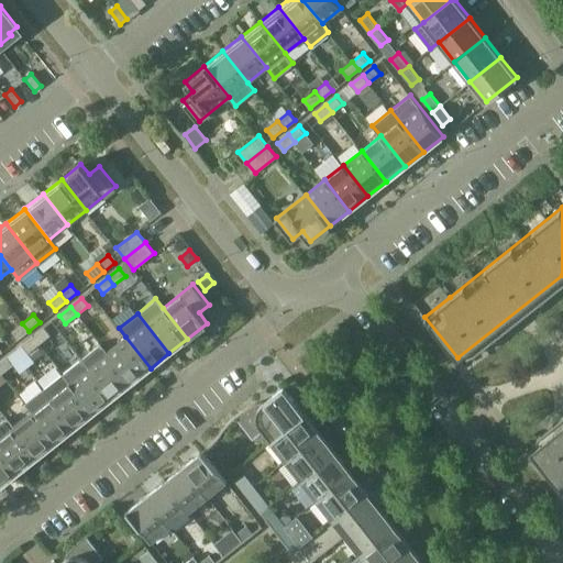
[(18,340),(29,331),(22,323),(11,332),(18,340)]
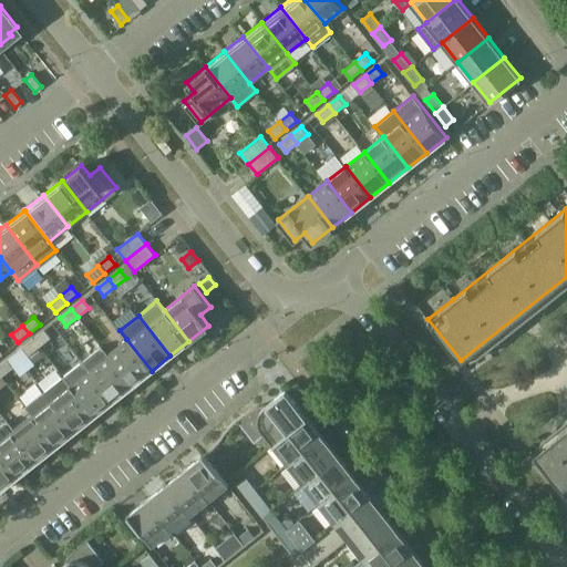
[(43,329),(32,339),(39,347),(50,338),(43,329)]
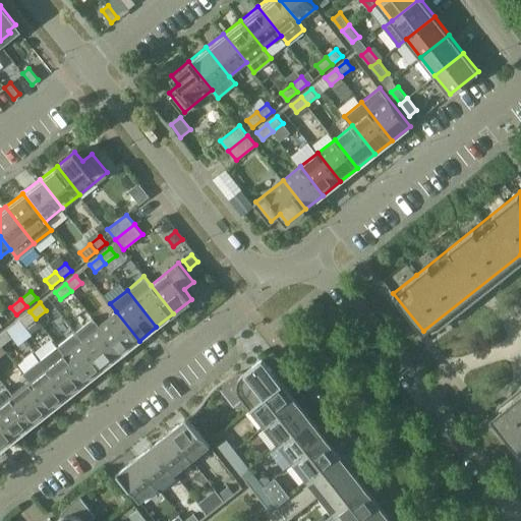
[(30,311),(19,320),(24,327),(36,319),(30,311)]
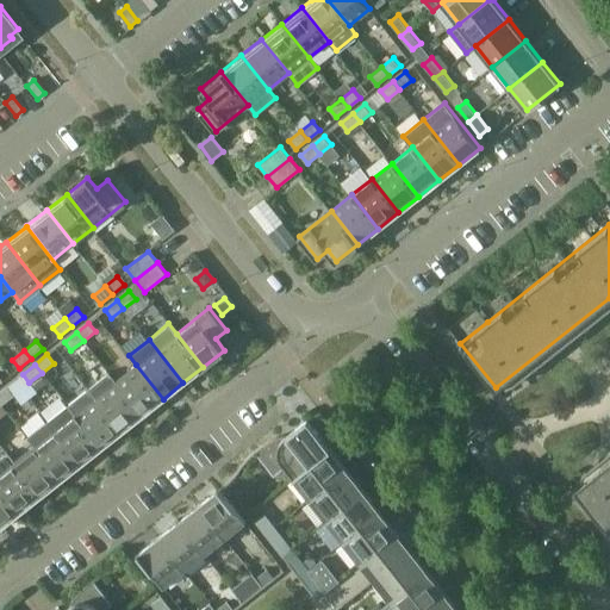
[(163,399),(136,365),(116,381),(143,415),(163,399)]
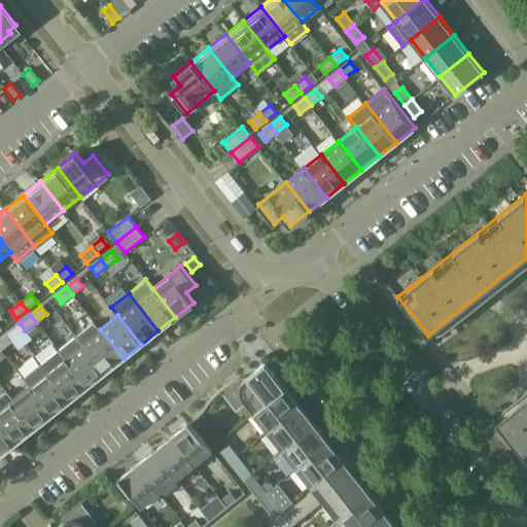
[(124,358),(100,329),(94,320),(75,335),(82,343),(105,373),(124,358)]
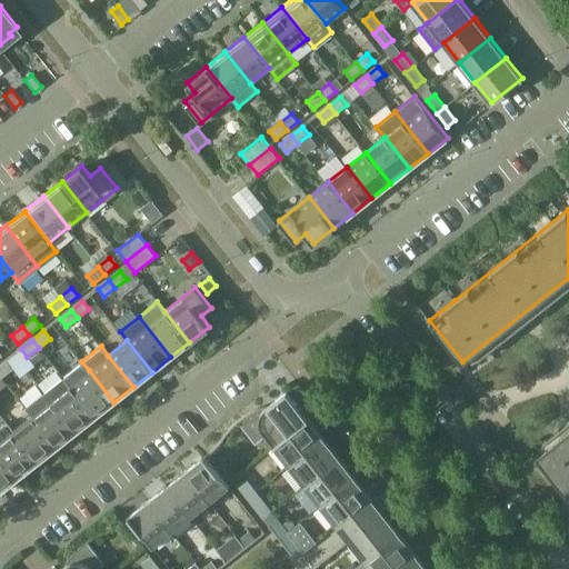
[(12,369),(6,360),(0,365),(0,376),(1,378),(12,369)]
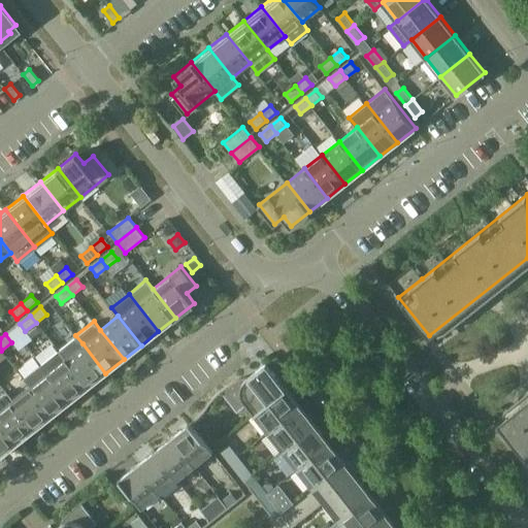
[(83,343),(65,358),(88,387),(105,373),(83,343)]
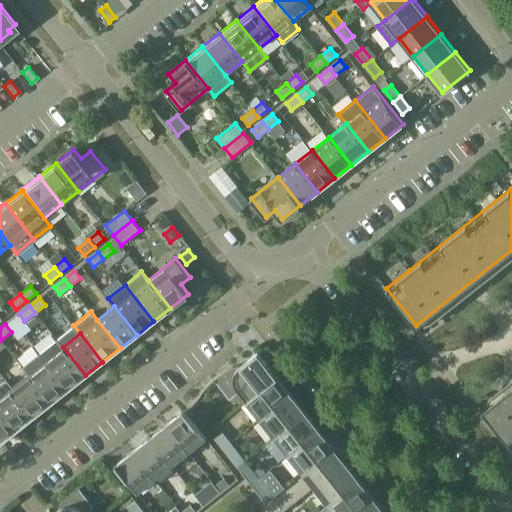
[(56,339),(39,352),(68,389),(85,375),(63,347),(56,339)]
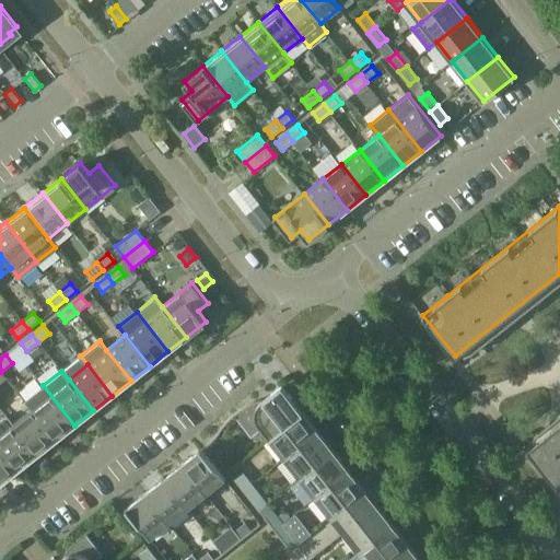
[(282,384),(263,399),(261,399),(257,399),(254,400),(249,403),(246,405),(243,407),(236,411),(233,413),(252,436),(261,428),(270,439),(304,411),(282,384)]
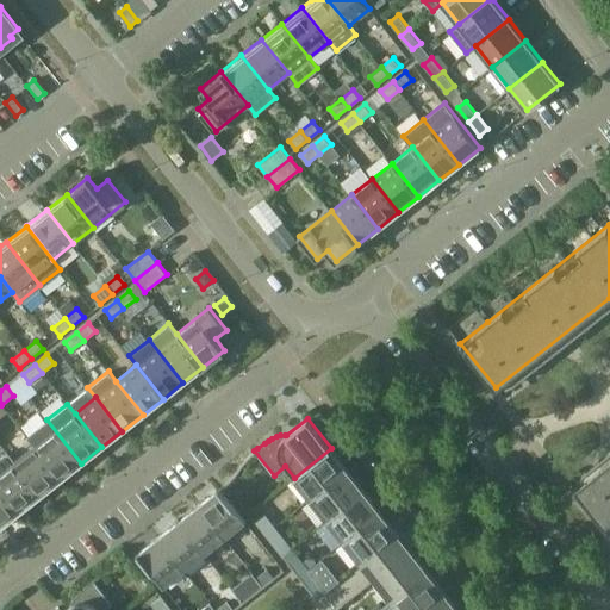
[(26,436),(35,446),(61,479),(81,464),(47,419),(26,436)]
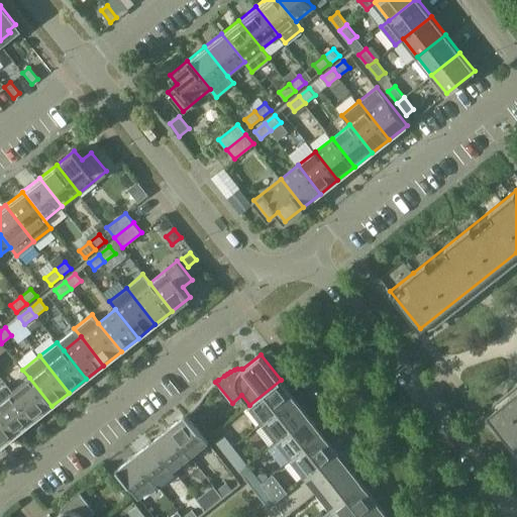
[(12,391),(34,420),(52,406),(29,378),(12,391)]
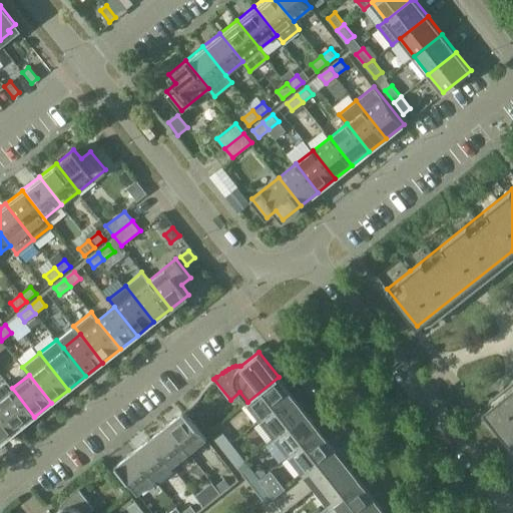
[(293,395),(287,387),(279,377),(247,402),(262,420),(293,395)]
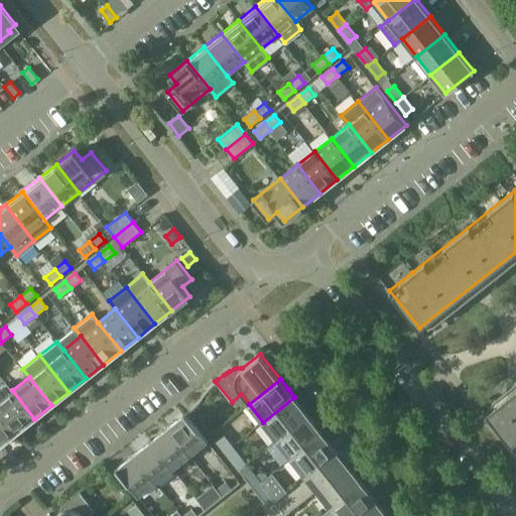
[(0,409),(17,432),(34,419),(12,390),(5,382),(0,386),(0,409)]
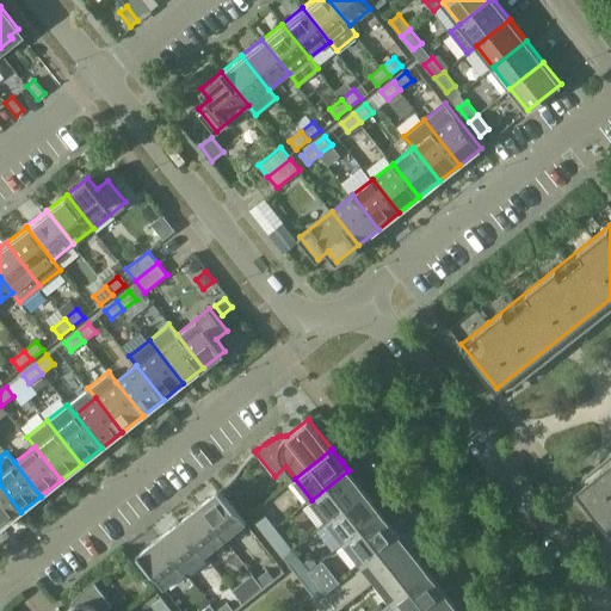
[(610,460),(576,488),(610,532),(610,460)]
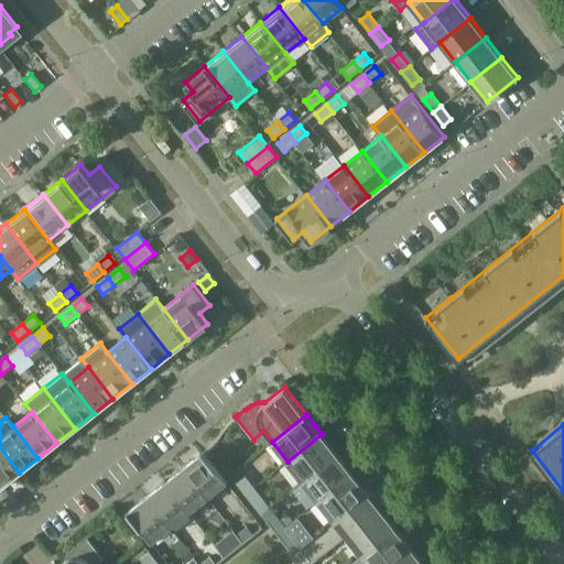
[(337,453),(322,434),(288,462),(302,480),(337,453)]
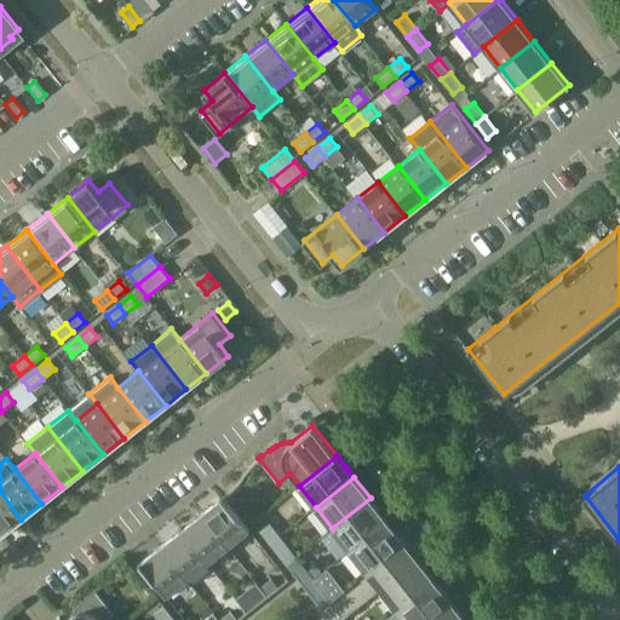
[(0,535),(21,520),(0,492),(0,535)]
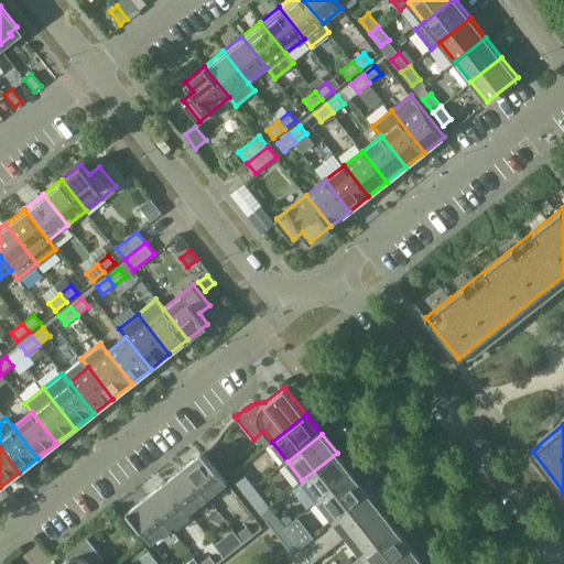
[(227,481),(203,451),(183,466),(208,497),(227,481)]
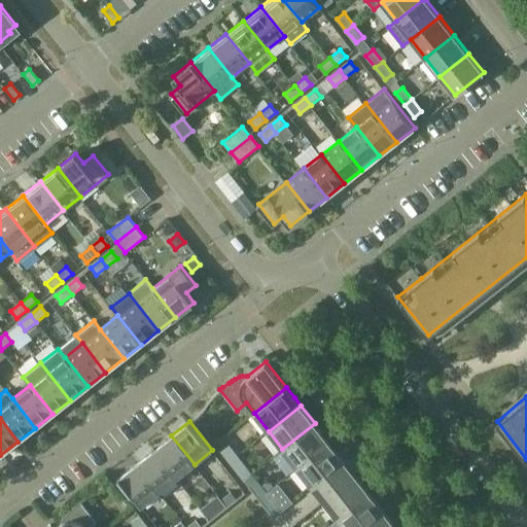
[(329,442),(323,433),(315,423),(282,449),(296,467),(329,442)]
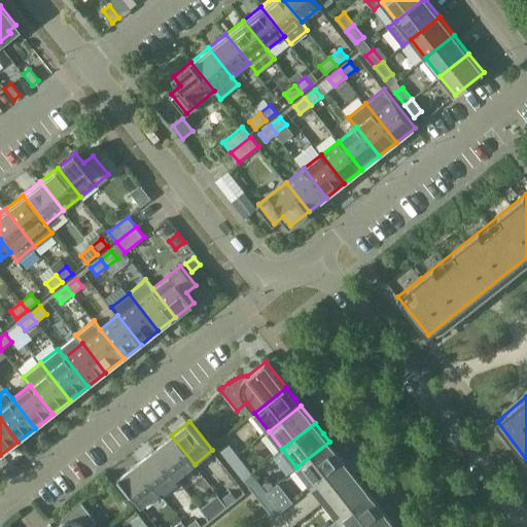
[(195,464),(171,435),(153,450),(177,479),(195,464)]
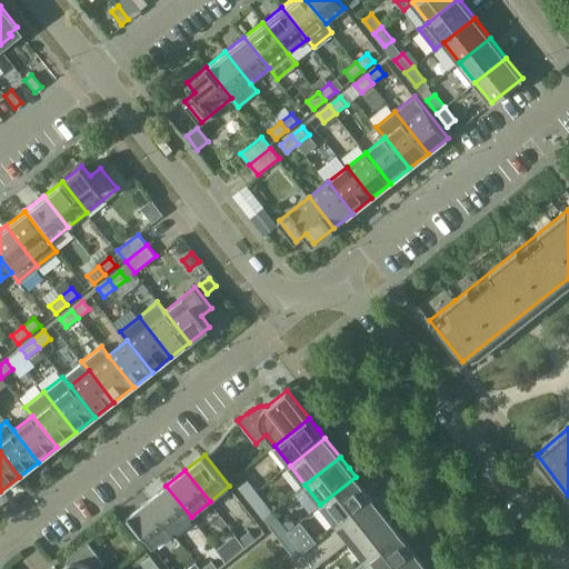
[(373,499),(356,477),(320,505),(337,525),(371,498),(372,500),(373,499)]
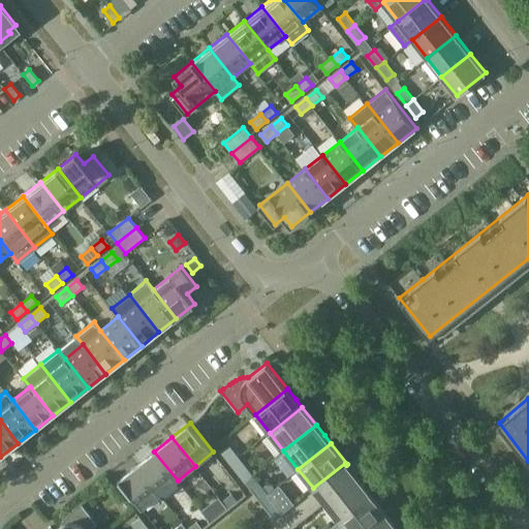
[(230,463),(238,457),(229,446),(222,453),(230,463)]
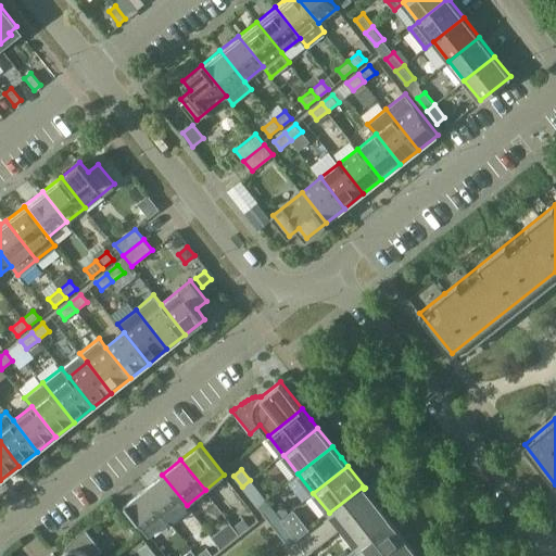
[(162,475),(143,489),(168,519),(187,505),(162,475)]
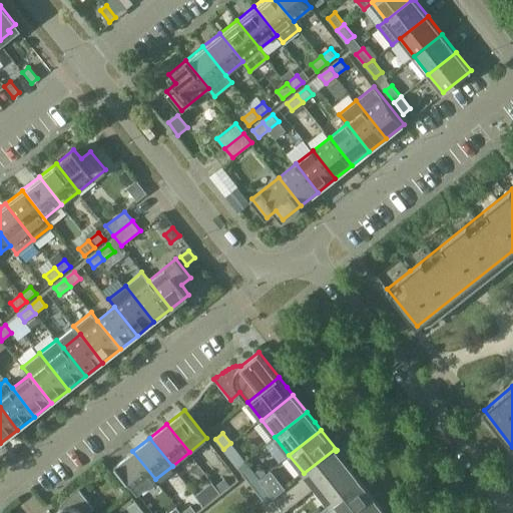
[(231,460),(239,454),(230,443),(223,449),(231,460)]
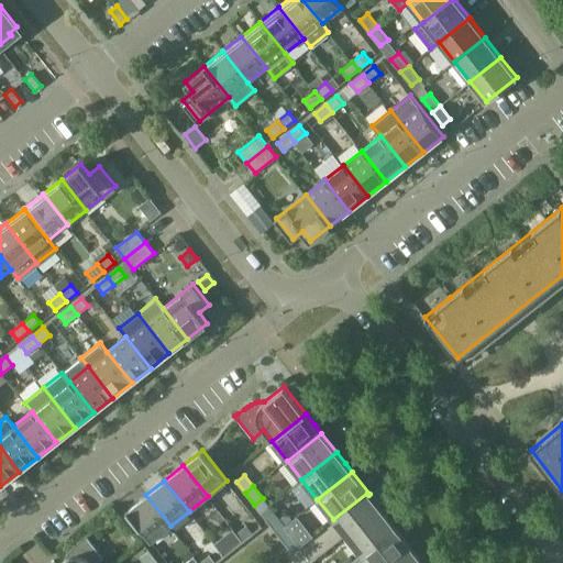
[(127,510),(151,541),(170,526),(145,495),(127,510)]
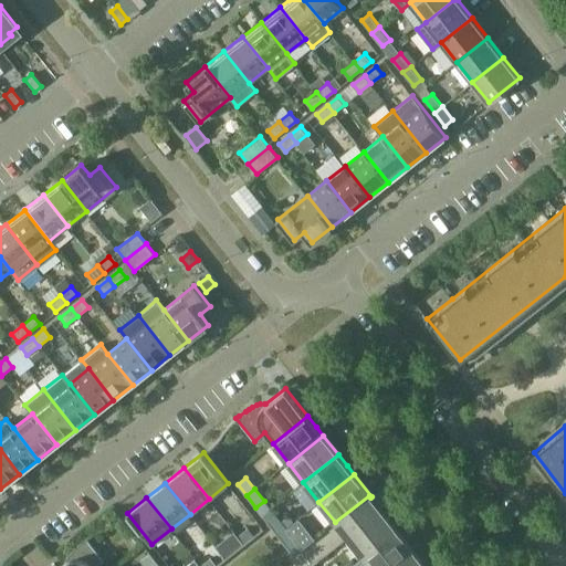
[(394,533),(398,530),(380,507),(379,509),(380,510),(347,537),(363,557),(394,533)]
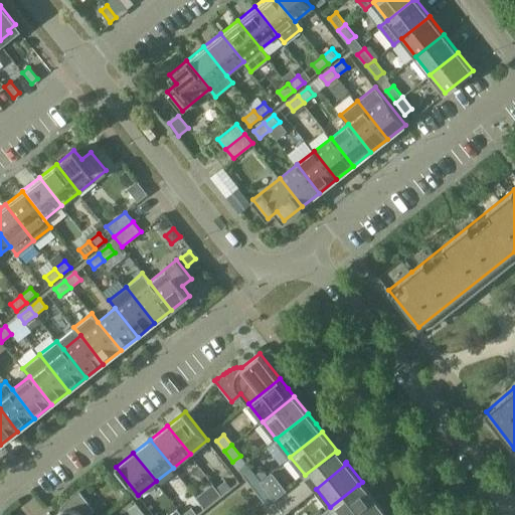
[(252,487),(260,481),(250,469),(243,475),(252,487)]
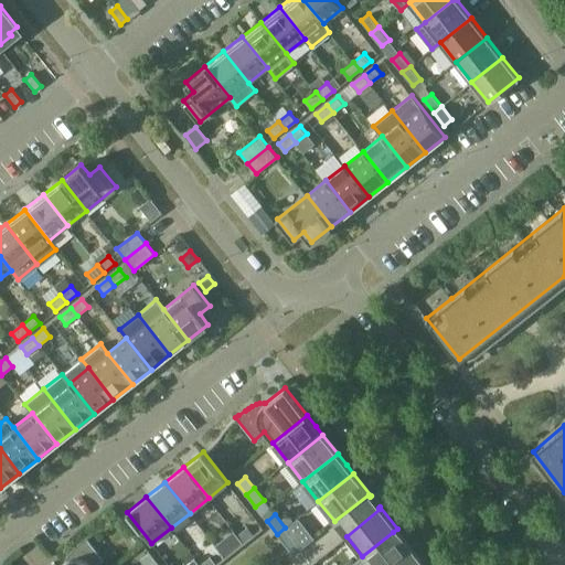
[(237,535),(244,543),(254,535),(247,526),(237,535)]
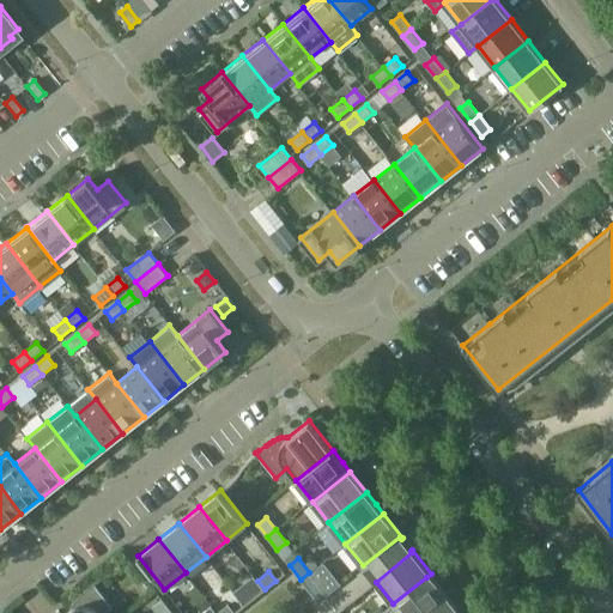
[(309,572),(301,580),(311,593),(321,587),(309,572)]
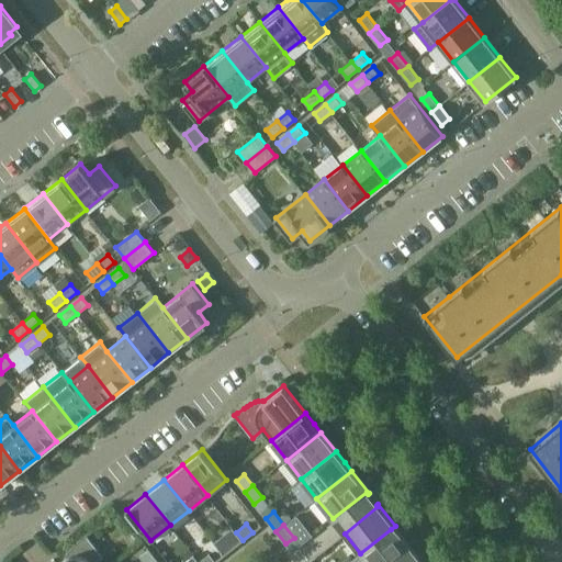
[(395,526),(391,529),(360,553),(367,561),(389,561),(411,546),(395,526)]
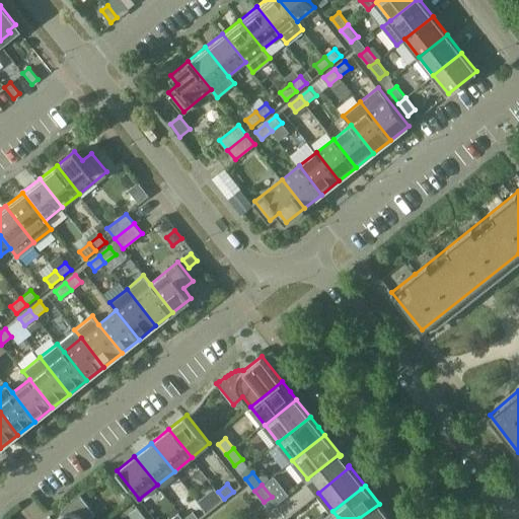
[(208,499),(214,507),(224,499),(218,492),(208,499)]
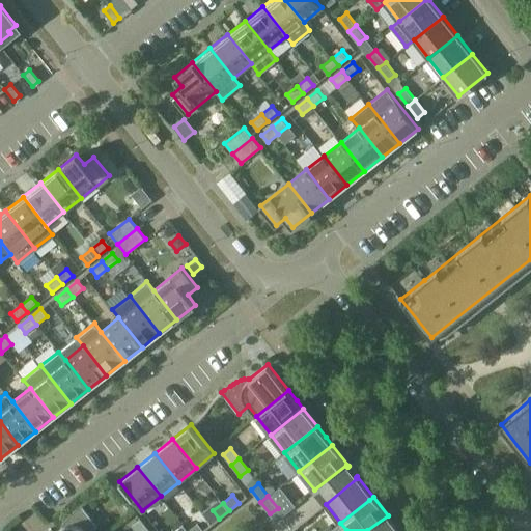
[(89,530),(98,525),(81,504),(78,506),(72,511),(66,515),(65,519),(63,521),(61,524),(61,527),(56,530),(89,530)]
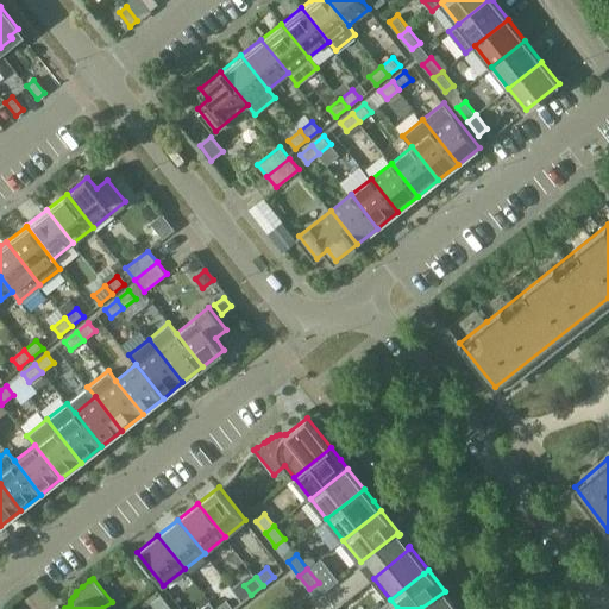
[(458,608),(445,591),(421,608),(458,608)]
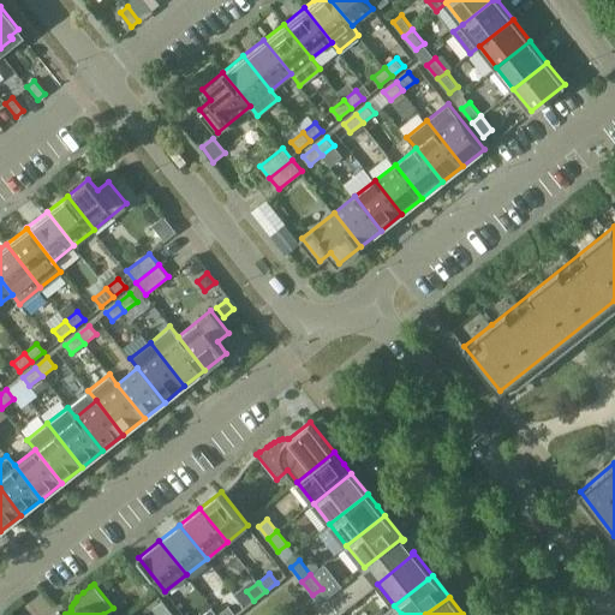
[(159,614),(169,614),(172,614),(162,601),(154,608),(159,614)]
